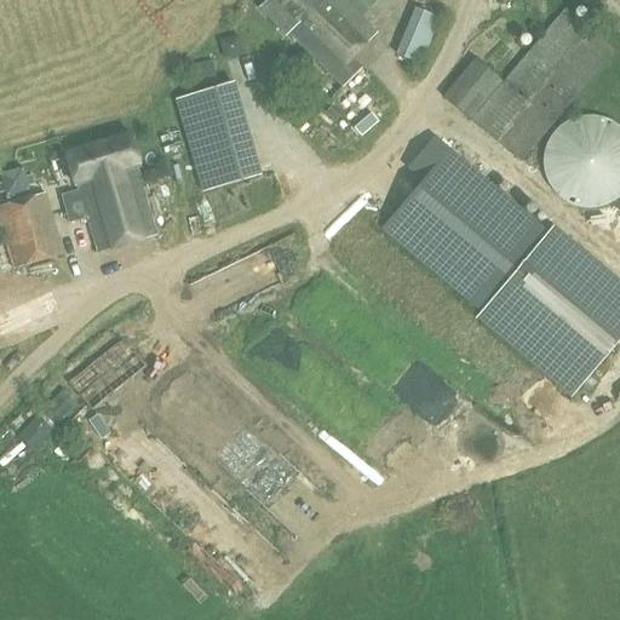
[(288,32),(343,86),(361,68),(351,58),(375,34),(342,0),(268,0),(259,9),(286,35),(288,32)]
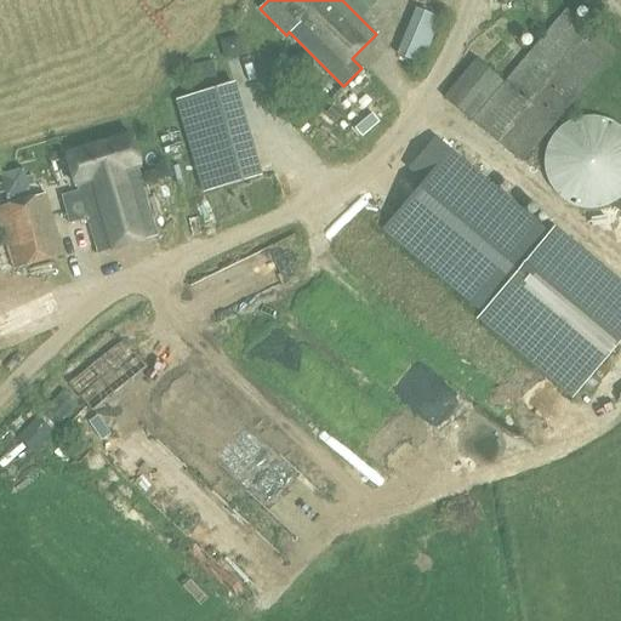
[(397,53),(421,64),(440,18),(415,7),(397,53)]
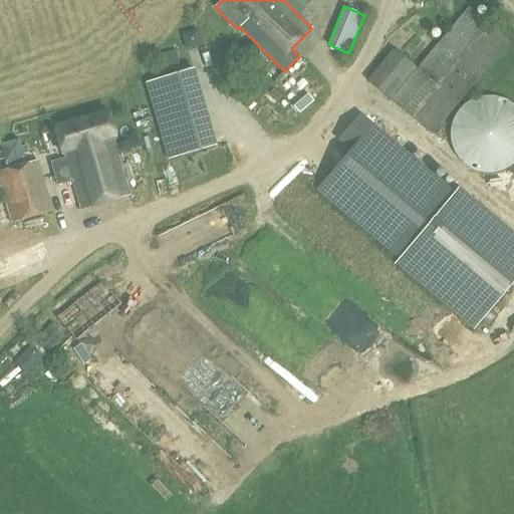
[(367,81),(431,134),(508,42),(469,9),(419,69),(395,49),(367,81)]
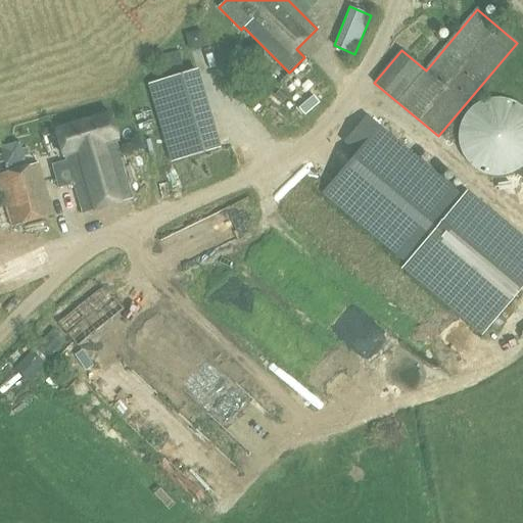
[(445,25),(452,30),(456,25),(448,19),(445,25)]
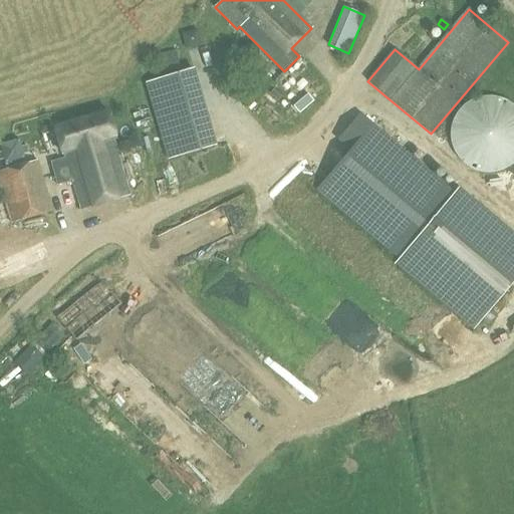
[(156,55),(160,72),(180,67),(176,50),(156,55)]
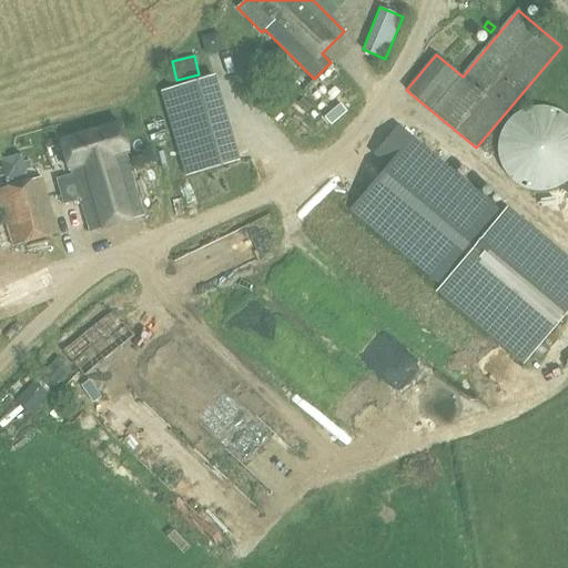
[(318,91),(344,70),(336,61),(311,82),(318,91)]
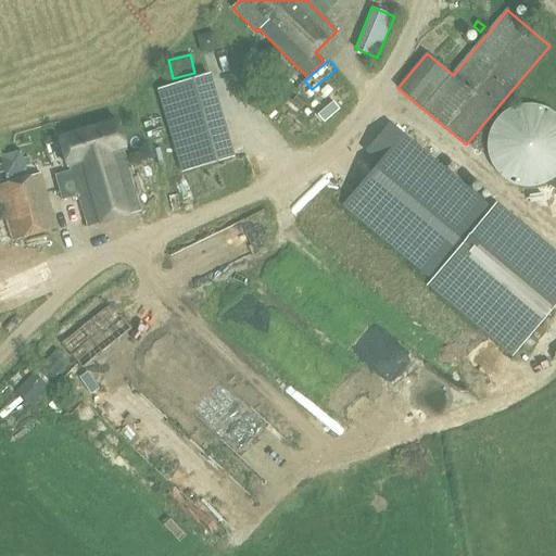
[(159,89),(182,173),(232,159),(209,74),(159,89)]
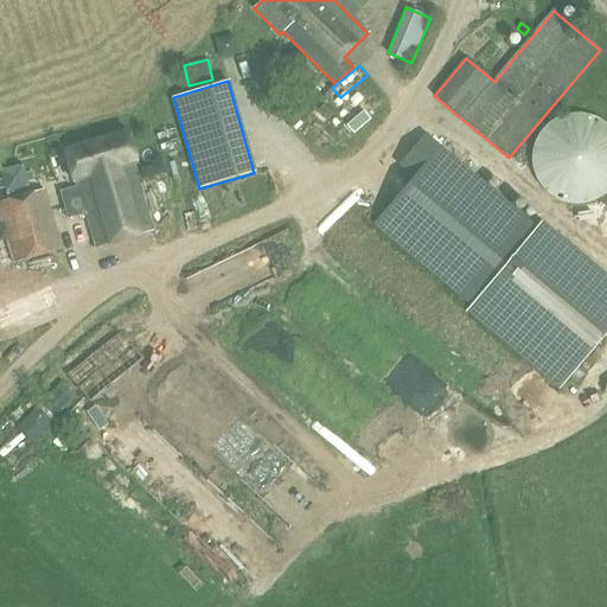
[(345,109),(363,136),(374,129),(356,102),(345,109)]
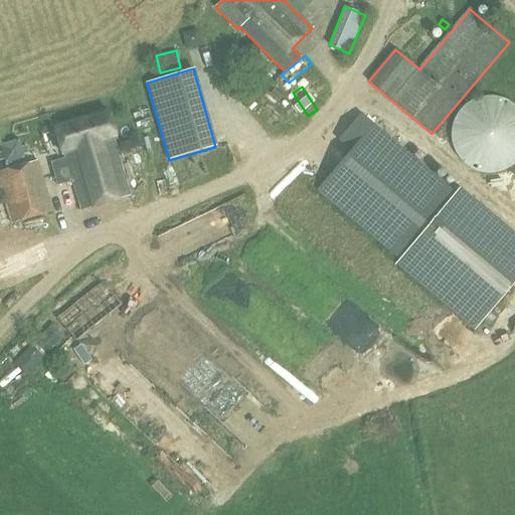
[(283,96),(275,89),(270,95),(277,102),(283,96)]
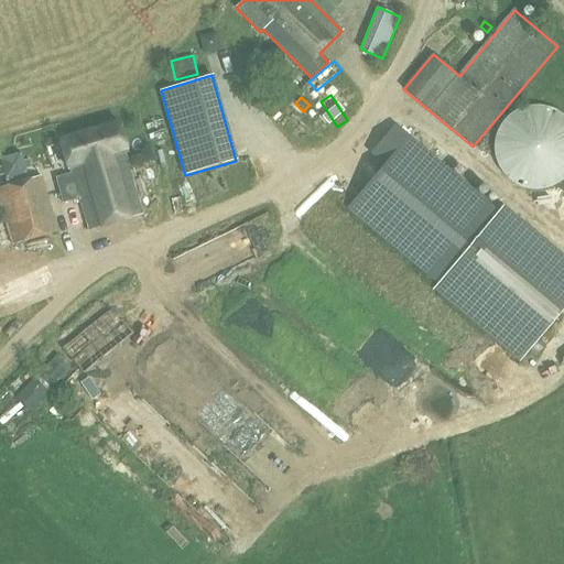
[(495,144),(494,148),(495,152),(495,155),(496,160),(497,163),(498,166),(500,170),(502,173),(505,175),(507,179),(510,181),(512,183),(516,185),(519,186),(522,188),(527,190),(530,190),(533,191),(538,191),(541,190),(545,190),(549,188),(552,187),(555,186),(559,184),(562,182),(563,180),(563,115),(560,112),(556,110),(553,109),(550,108),(546,107),(543,106),(540,106),(535,106),(532,106),(529,106),(524,107),(521,108),(518,110),(514,111),(511,114),(509,116),(506,118),(503,121),(501,123),(499,127),(498,130),(497,133),(496,138),(495,141),(495,144)]
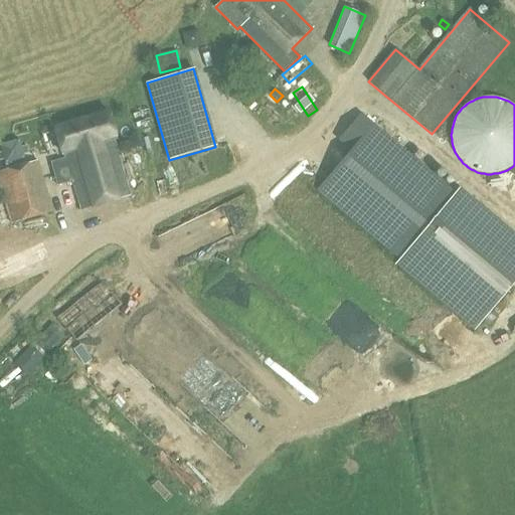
[(72,181),(81,210),(130,196),(114,141),(116,139),(108,111),(54,127),(62,155),(64,154),(66,159),(50,163),(57,185),(72,181)]
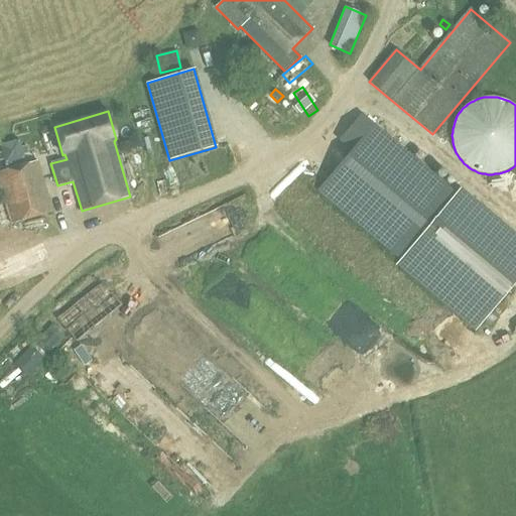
[(352,151),(373,125),(361,115),(340,140),(352,151)]
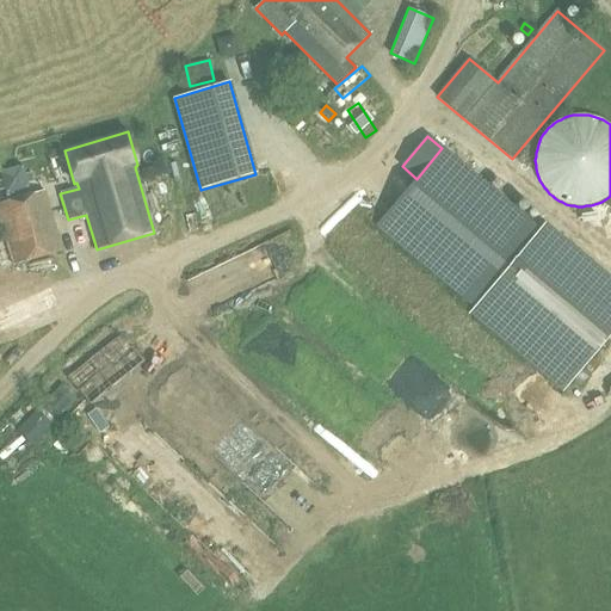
[(470,312),(562,389),(610,331),(610,281),(543,226),(539,230),(442,148),(417,179),(377,226),(475,307),(470,312)]
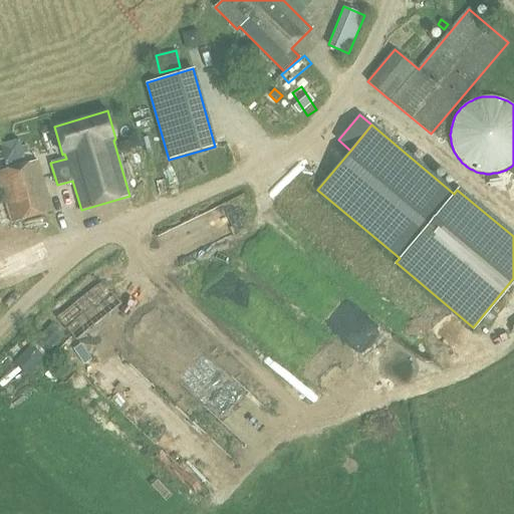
[(0,226),(12,223),(52,211),(37,161),(0,171),(0,183),(5,201),(0,201),(0,226)]
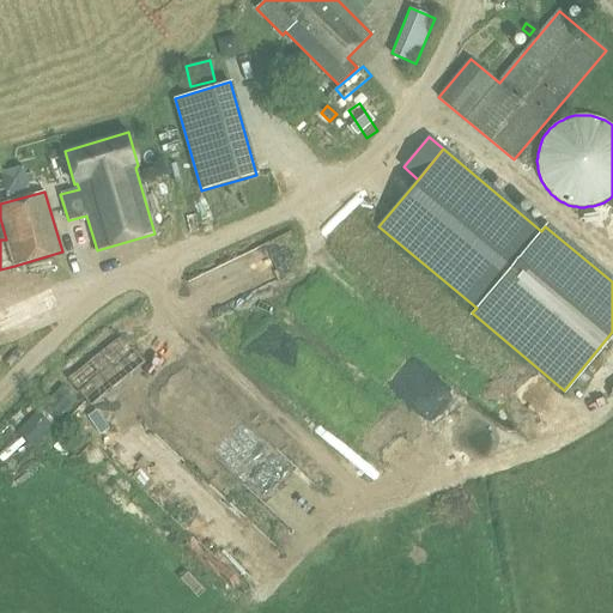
[(431,314),(439,295),(420,286),(411,305),(431,314)]
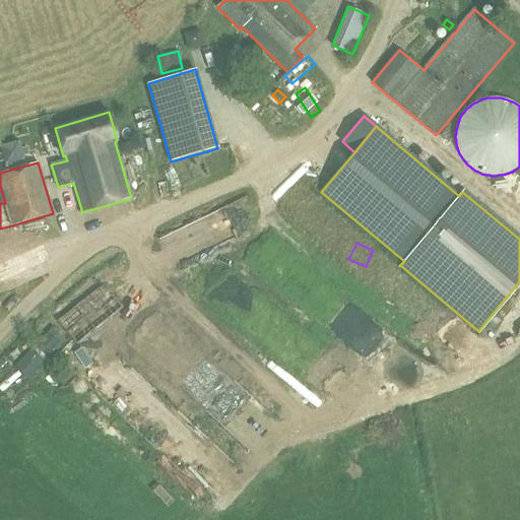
[(58,322),(79,346),(124,310),(103,283),(58,322)]
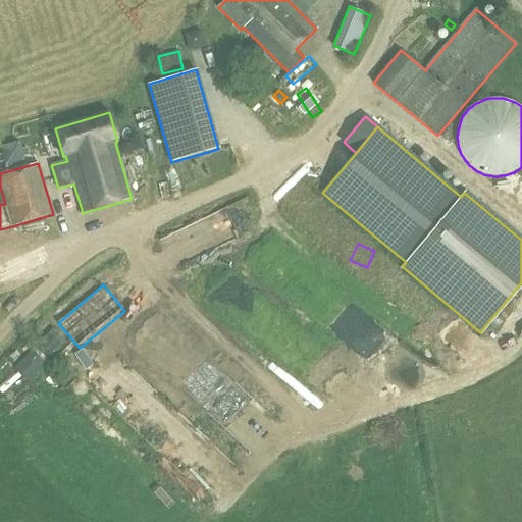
[(521,311),(511,319),(520,331),(521,329),(521,311)]
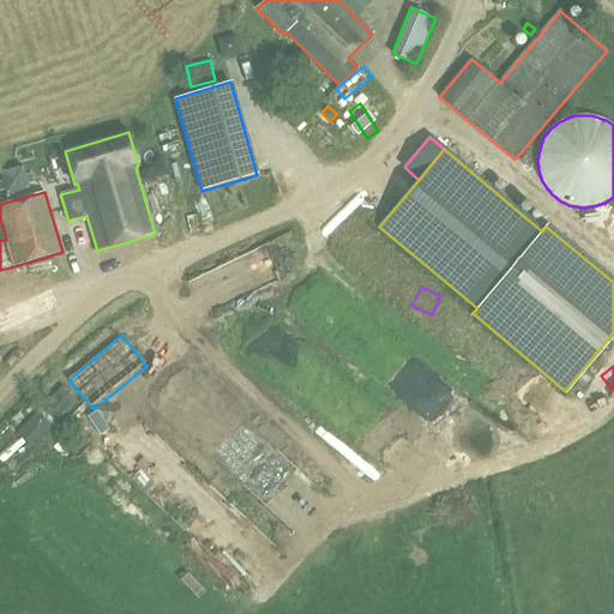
[(40,409),(55,423),(77,401),(62,386),(40,409)]
